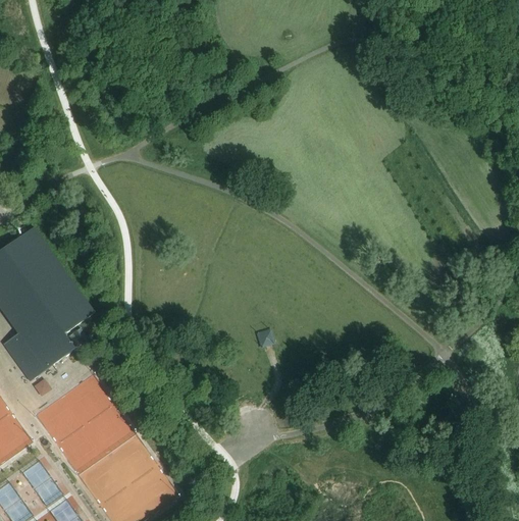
[(62,333),(92,312),(32,227),(0,250),(0,310),(16,333),(1,344),(28,381),(72,349),(62,333)]
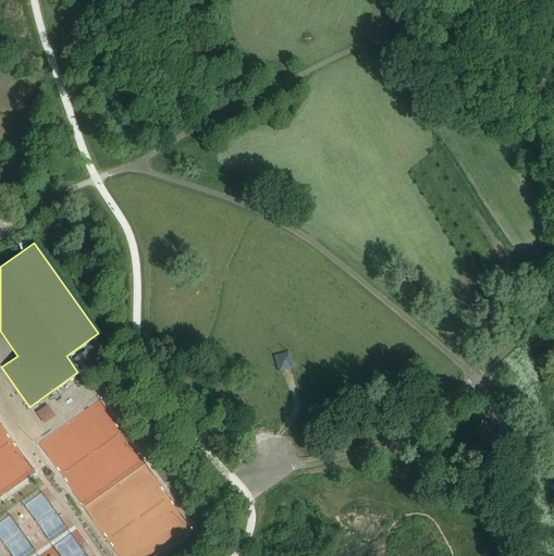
[(288,349),(273,354),(278,371),(293,367),(288,349)]
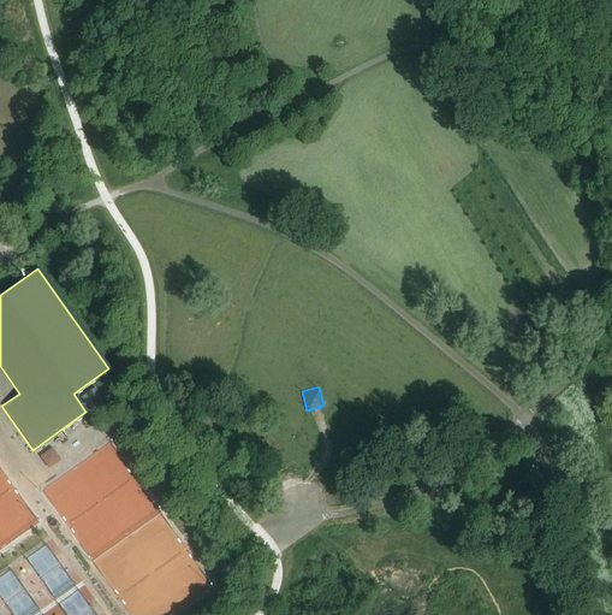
[(85,388),(81,391),(93,407),(96,404),(89,394),(85,388)]
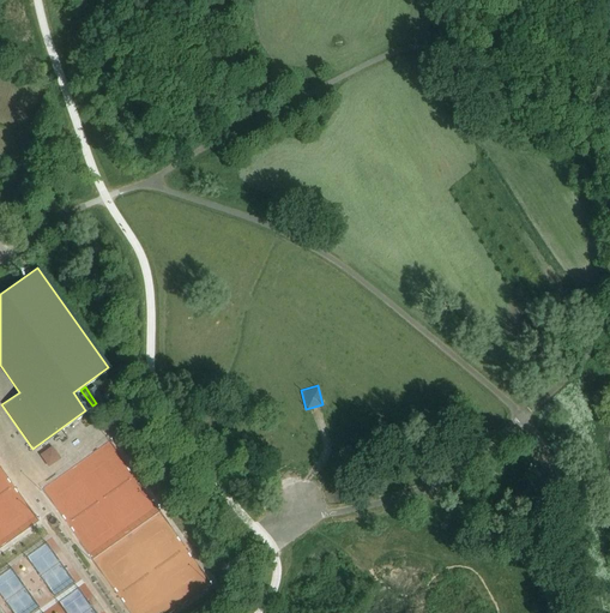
[(562,404),(560,401),(569,394),(566,389),(548,401),(554,410),(562,404)]
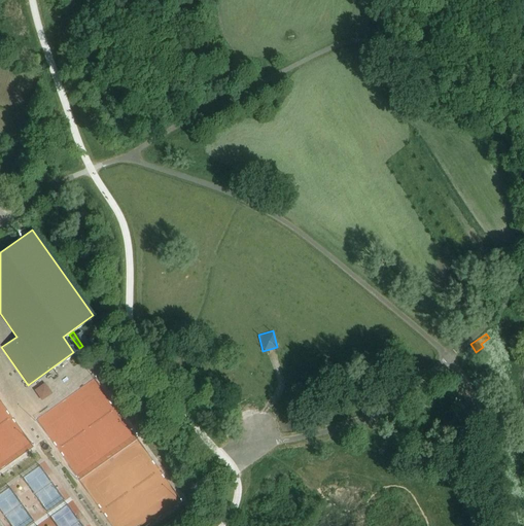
[(72,340),(68,343),(74,352),(78,349),(72,340)]
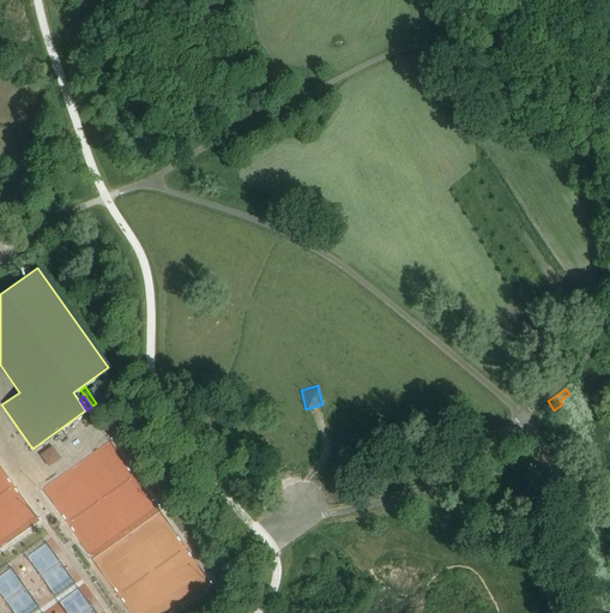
[(569,408),(556,412),(560,421),(573,416),(569,408)]
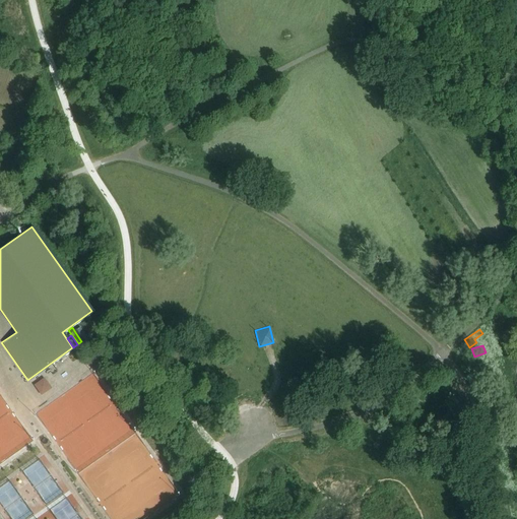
[(40,394),(51,387),(43,376),(31,383),(40,394)]
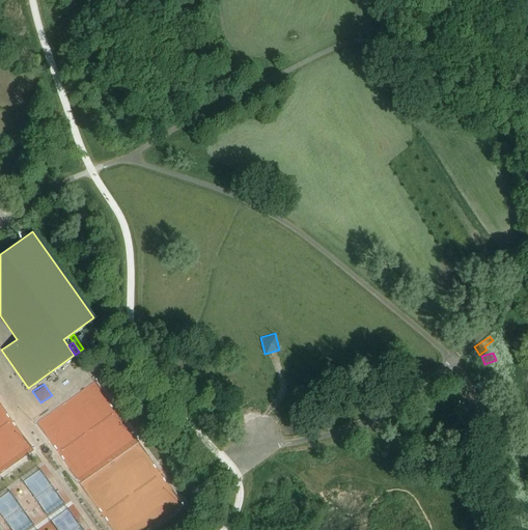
[(380,420),(368,424),(377,442),(387,438),(380,420)]
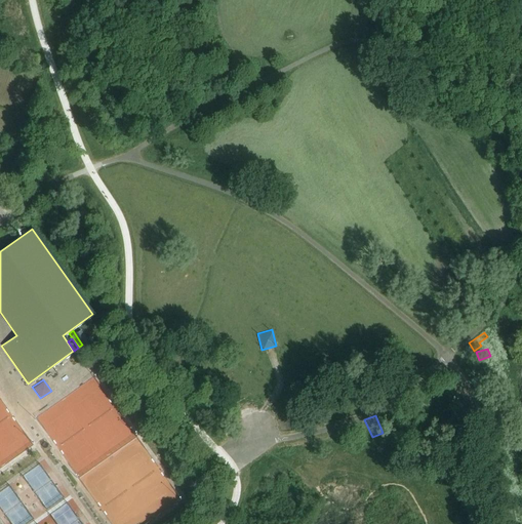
[(509,487),(511,494),(519,493),(517,486),(509,487)]
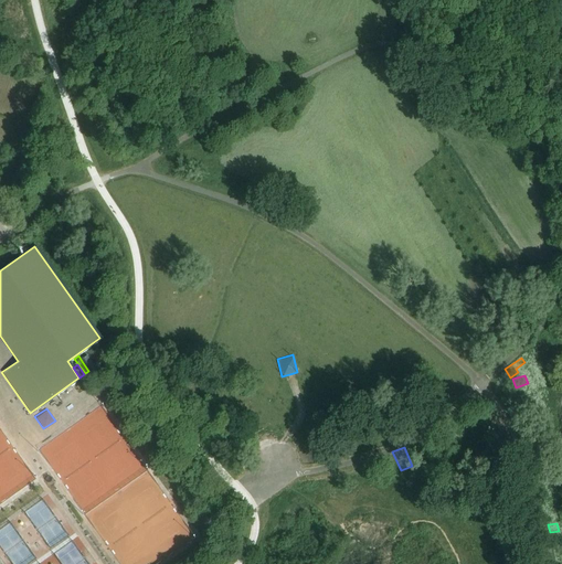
[(478,547),(480,540),(467,535),(465,543),(478,547)]
